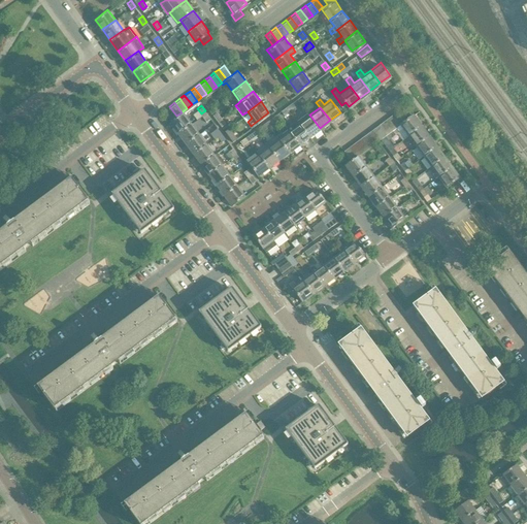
[(398,107),(393,111),(401,122),(406,118),(398,107)]
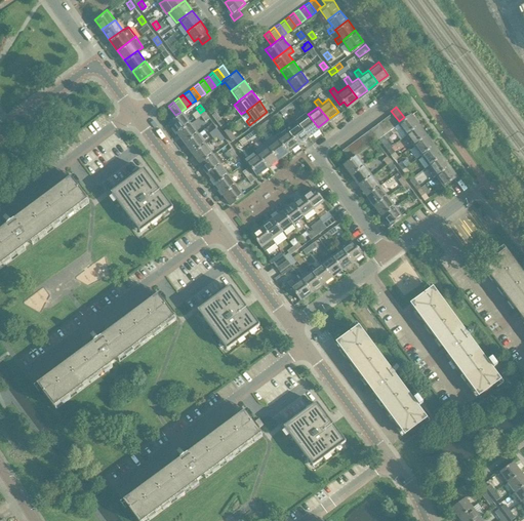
[(204,118),(208,116),(204,110),(200,113),(204,118)]
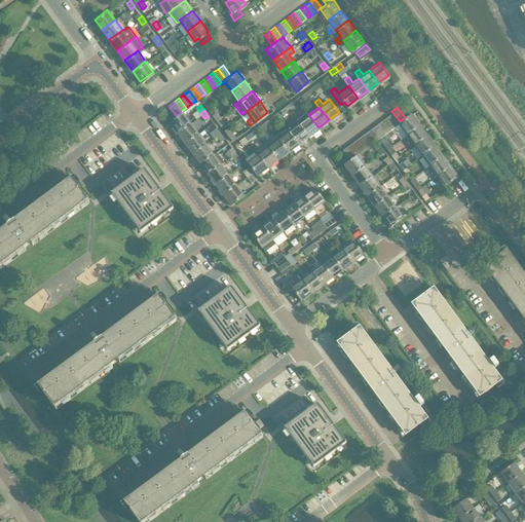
[(295,117),(308,135),(319,127),(308,114),(305,110),(295,117)]
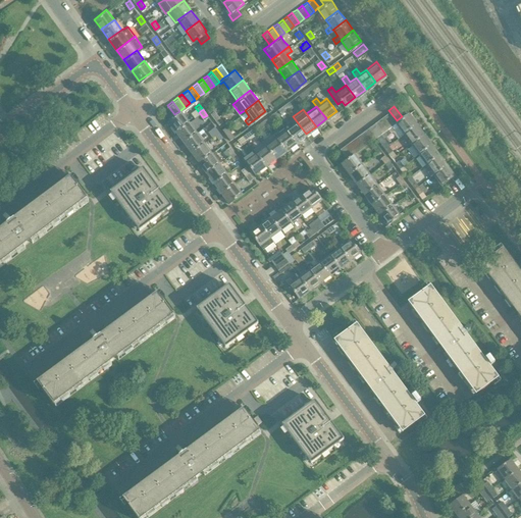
[(179,111),(174,114),(168,119),(175,130),(189,120),(180,110),(179,111)]
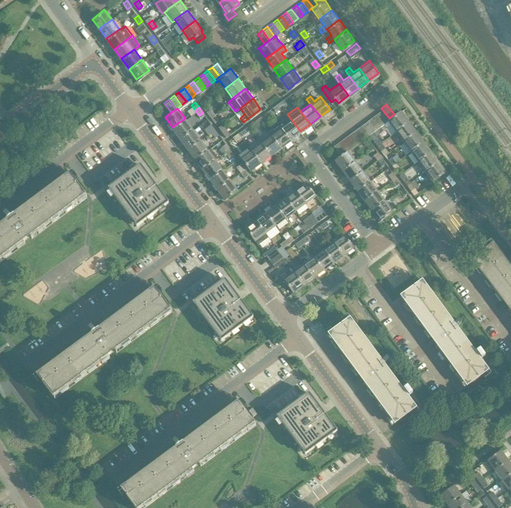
[(381,108),(377,111),(384,122),(387,119),(389,118),(381,108)]
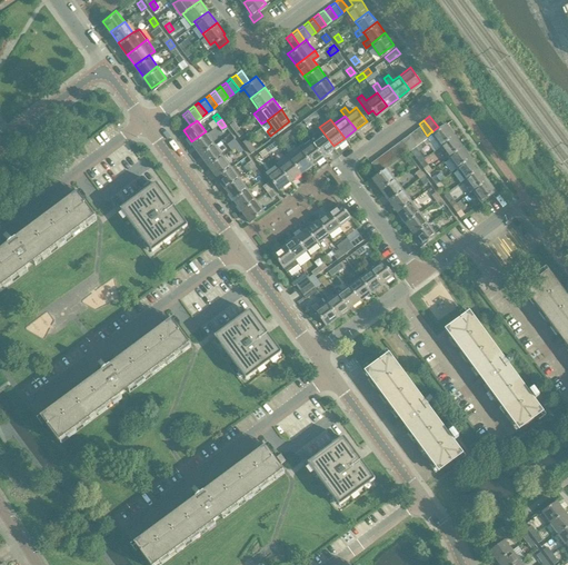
[(432,131),(430,132),(439,144),(454,132),(445,121),(438,127),(432,131)]
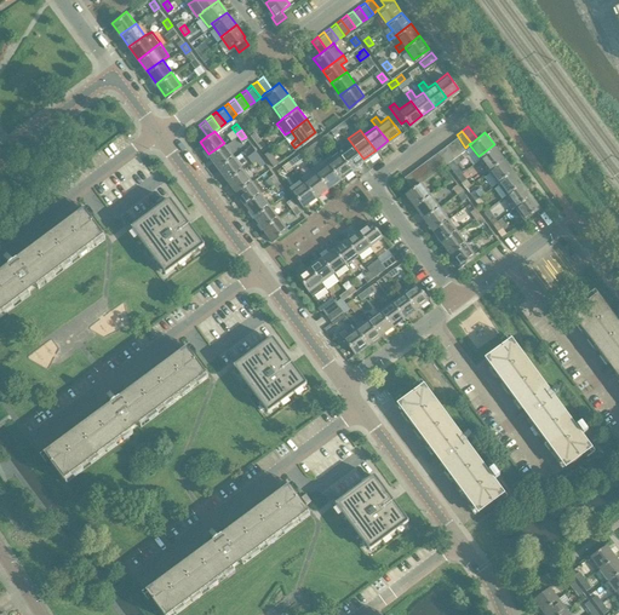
[(457,134),(451,139),(459,151),(460,151),(465,148),(457,134)]
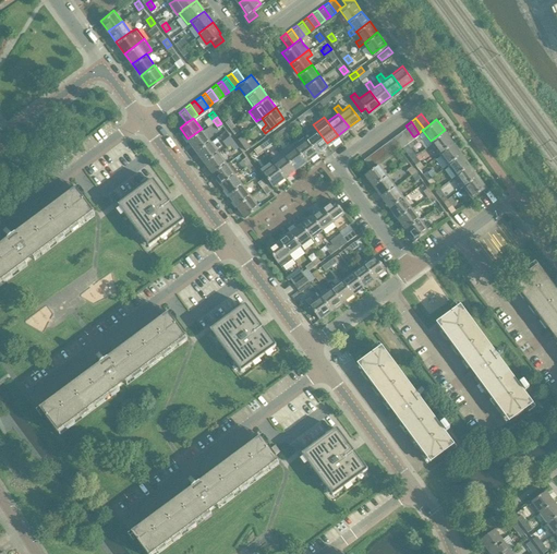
[(287,122),(280,127),(283,131),(290,127),(287,122)]
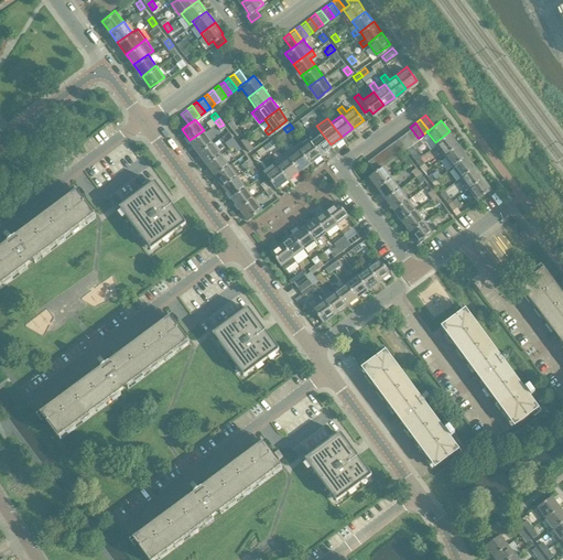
[(316,126),(315,126),(305,133),(320,153),(331,144),(316,126)]
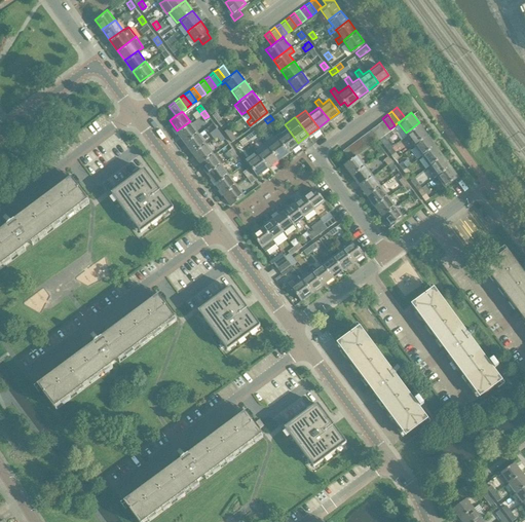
[(382,118),(377,122),(384,133),(389,128),(382,118)]
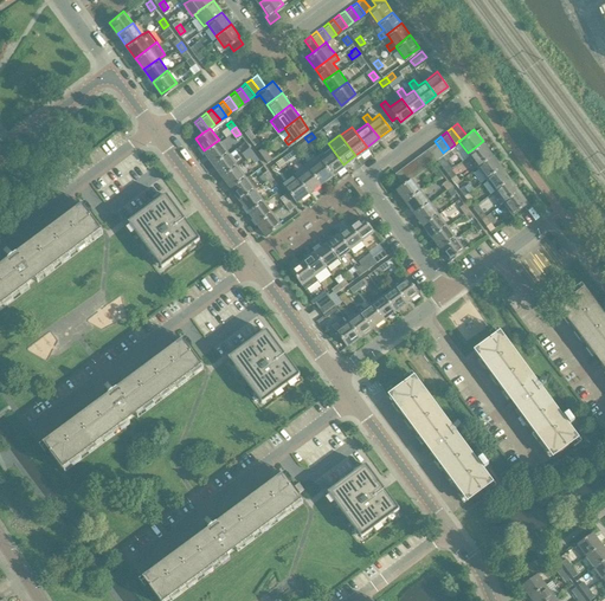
[(302,147),(308,142),(304,137),(298,142),(302,147)]
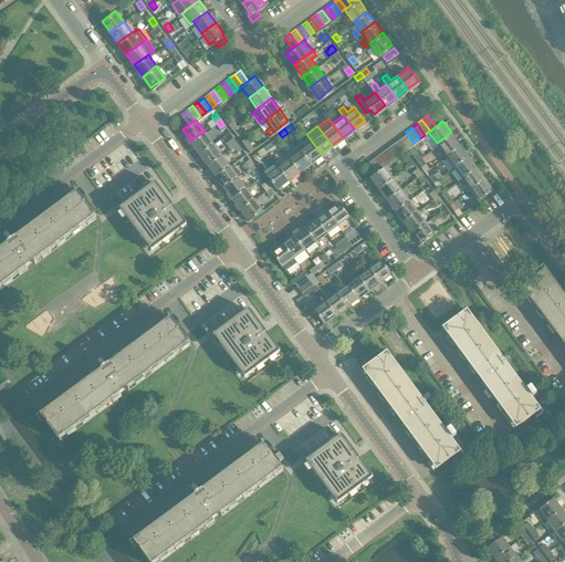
[(198,152),(212,142),(205,131),(190,141),(198,152)]
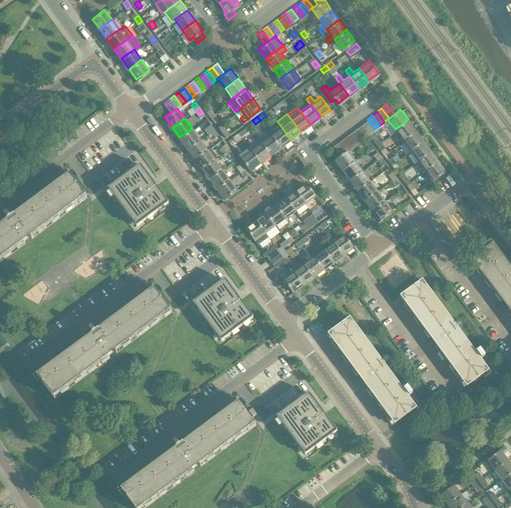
[(367,119),(362,122),(370,132),(374,129),(367,119)]
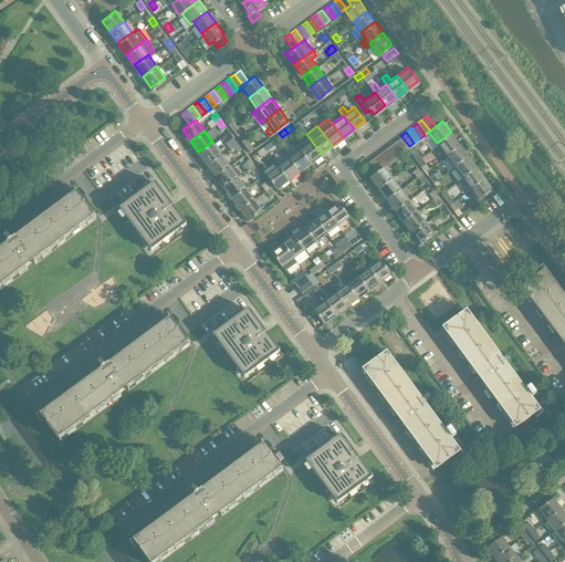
[(451,132),(437,143),(445,154),(459,143),(451,132)]
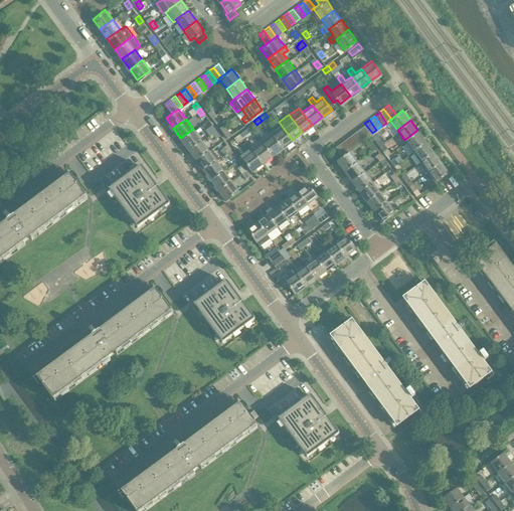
[(211,122),(207,125),(211,131),(215,128),(211,122)]
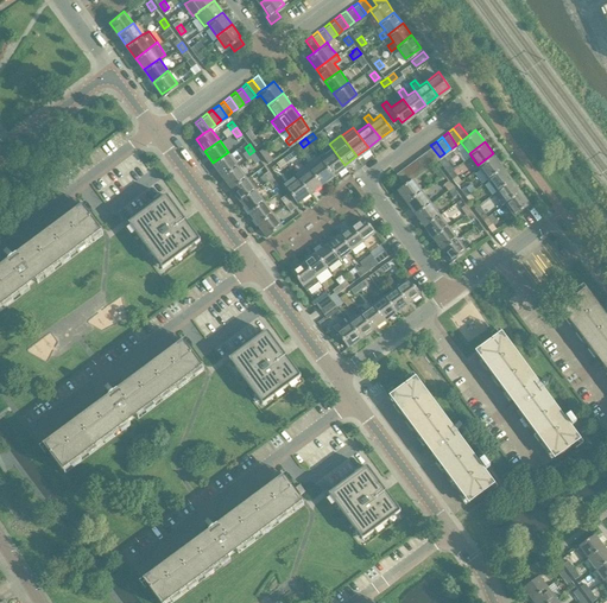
[(324,151),(323,150),(317,153),(333,173),(345,165),(329,144),(328,144),(330,146),(324,151)]
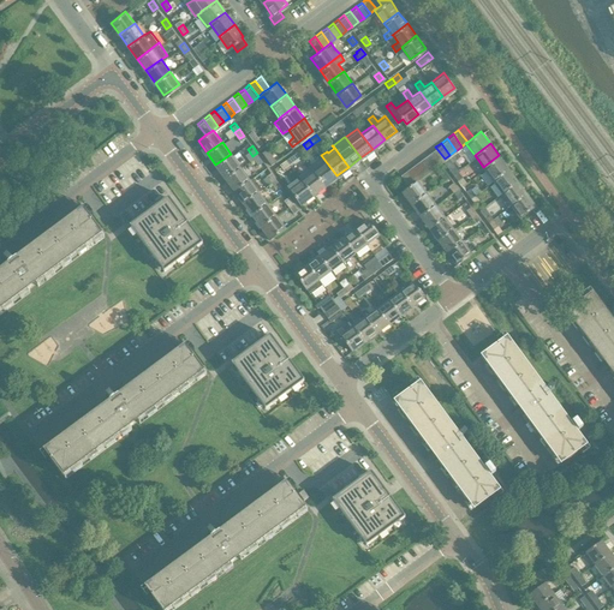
[(261,150),(264,155),(270,162),(275,159),(266,147),(261,150)]
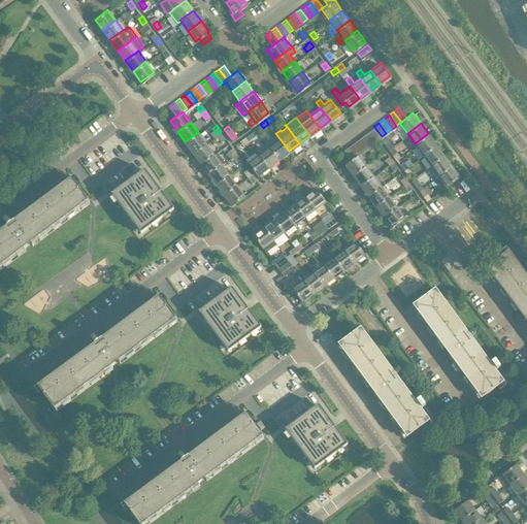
[(373,126),(368,130),(376,140),(381,137),(382,136),(373,126)]
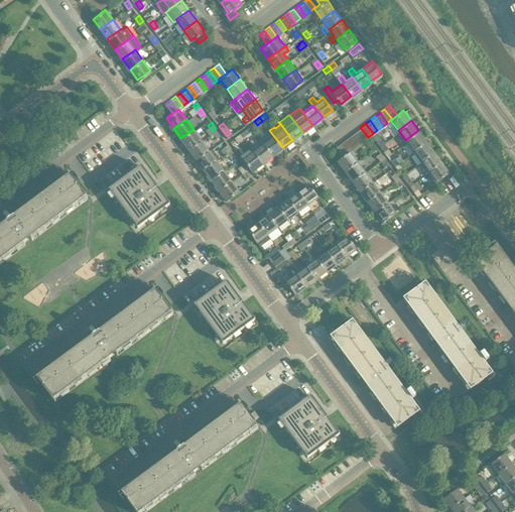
[(373,133),(372,134),(375,138),(379,144),(383,141),(379,135),(379,134),(385,129),(386,129),(383,126),(382,126),(377,130),(373,133)]
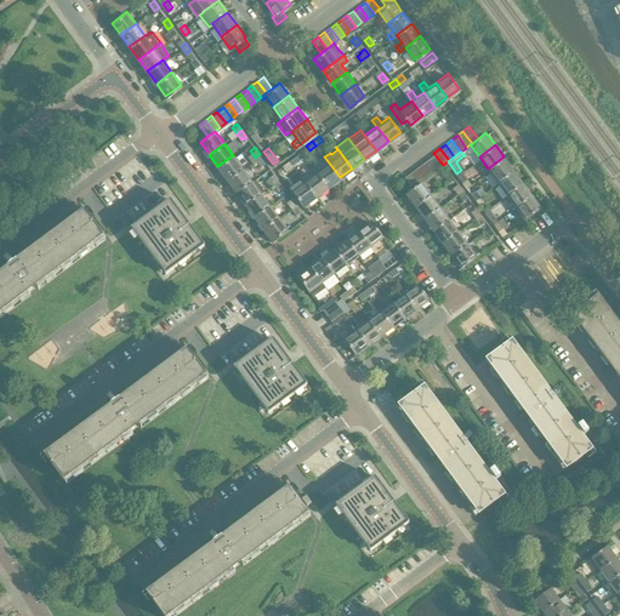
[(433,153),(427,157),(437,170),(443,165),(433,153)]
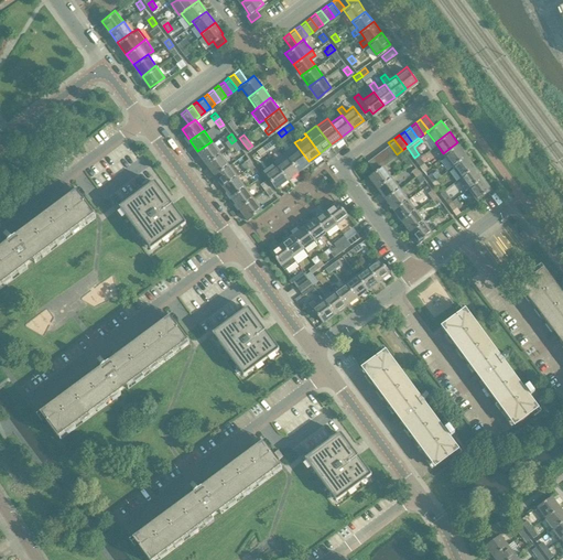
[(206,162),(219,152),(212,141),(197,151),(206,162)]
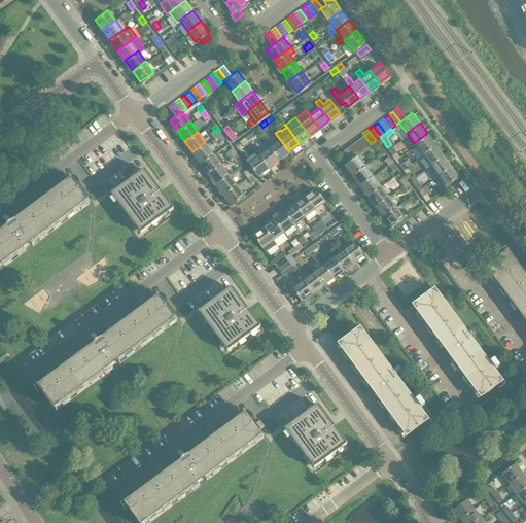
[(265,140),(269,145),(268,145),(278,158),(288,150),(275,133),(265,140)]
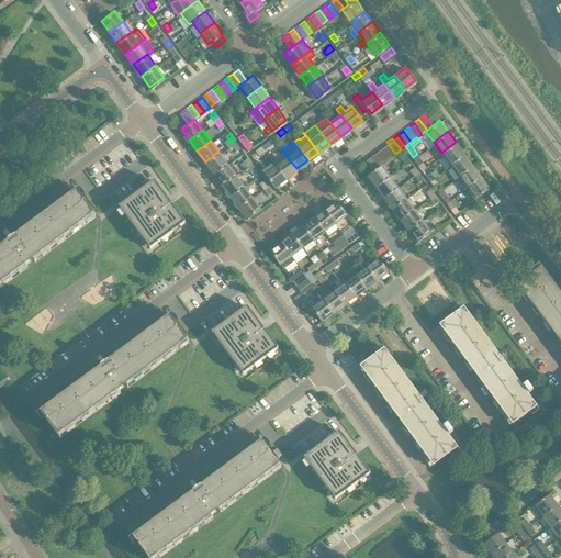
[(386,142),(382,146),(390,157),(395,154),(386,142)]
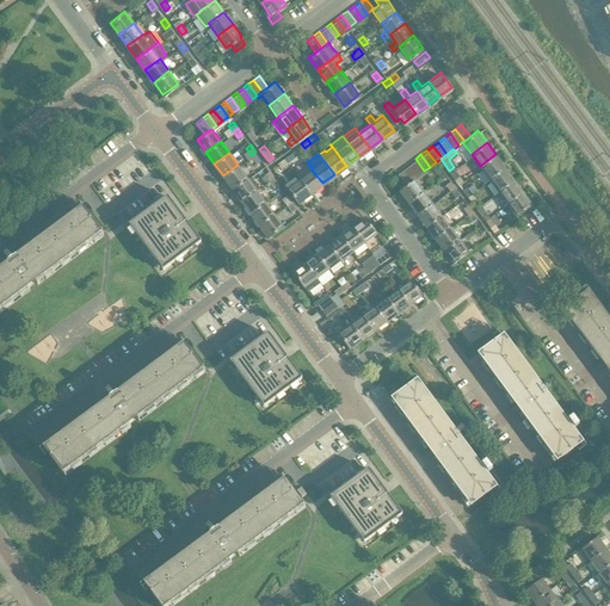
[(495,154),(480,166),(490,178),(504,166),(495,154)]
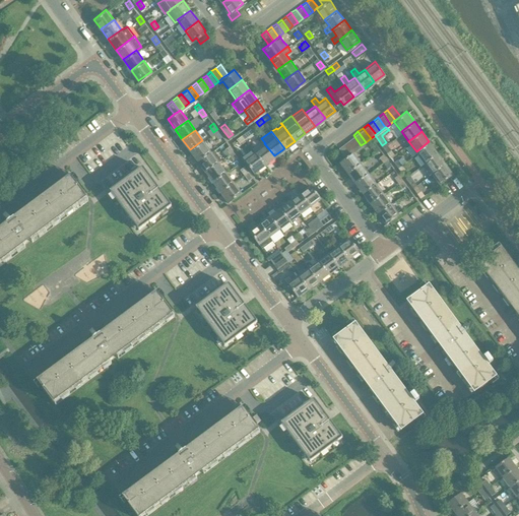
[(353,135),(348,138),(355,149),(361,145),(353,135)]
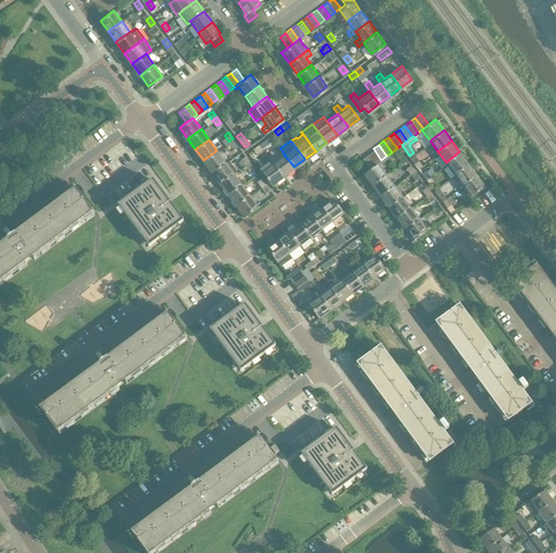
[(373,148),(368,152),(375,163),(377,163),(378,162),(381,160),(373,148)]
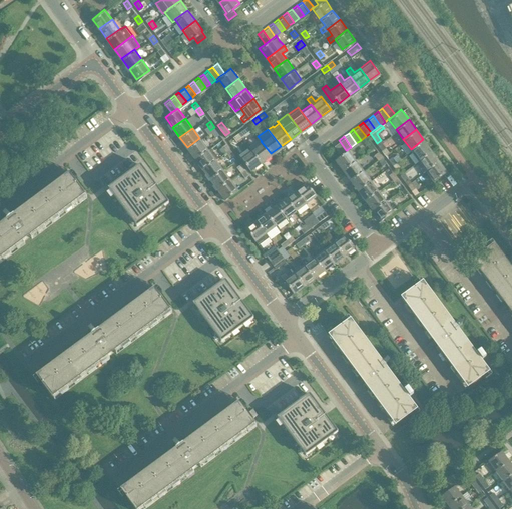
[(194,157),(207,148),(199,138),(187,147),(194,157)]
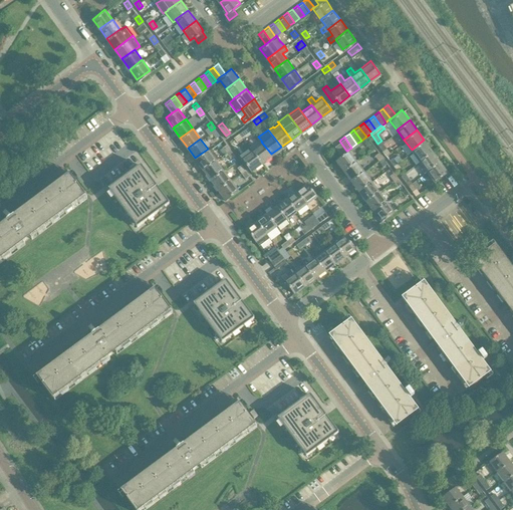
[(370,149),(374,146),(370,140),(366,143),(370,149)]
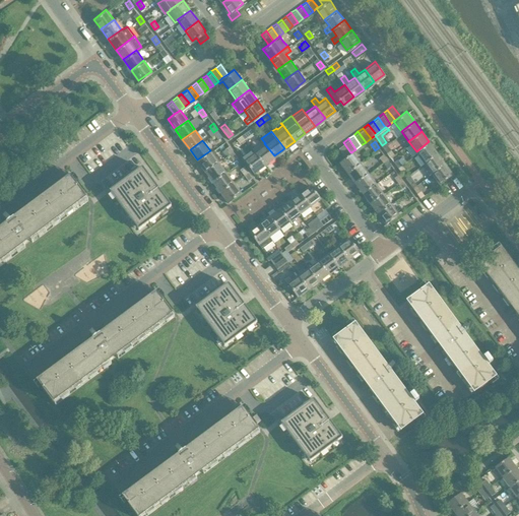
[(429,141),(416,151),(424,162),(437,151),(429,141)]
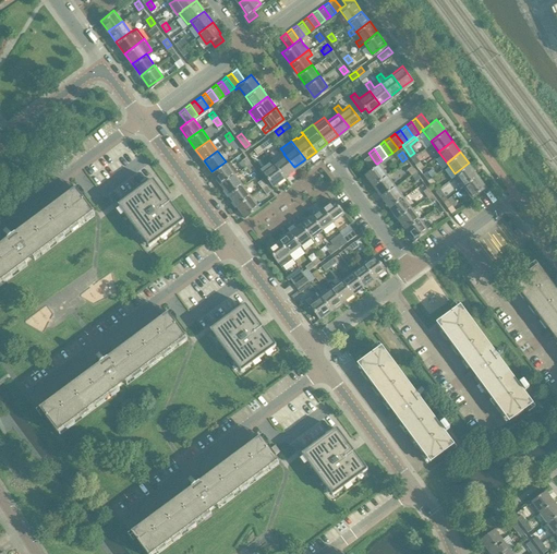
[(368,153),(363,157),(371,167),(376,164),(368,153)]
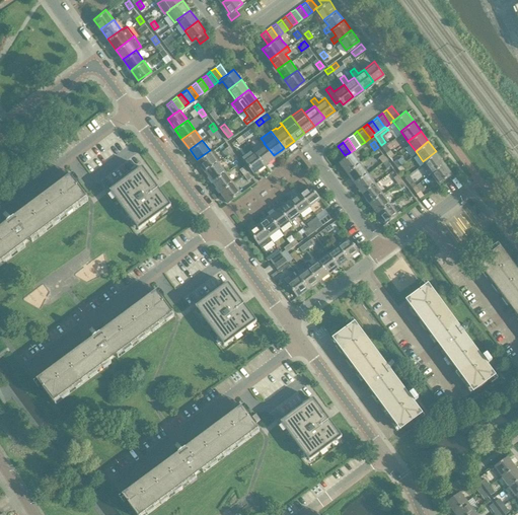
[(385,142),(381,145),(385,150),(389,147),(385,142)]
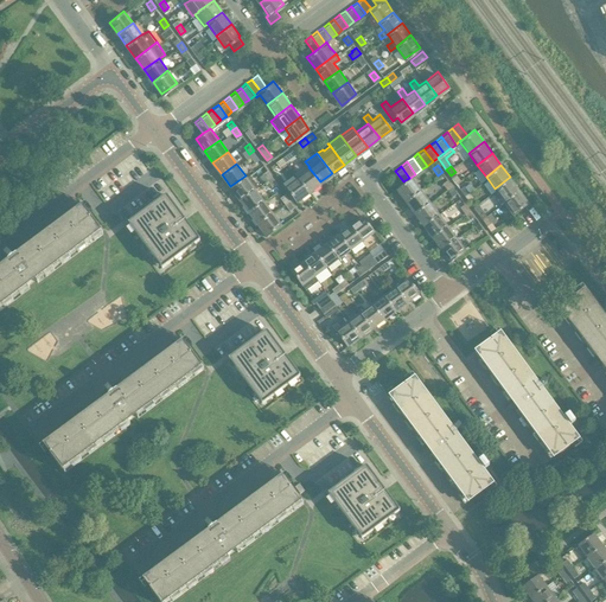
[(320,181),(308,167),(297,175),(308,191),(320,181)]
